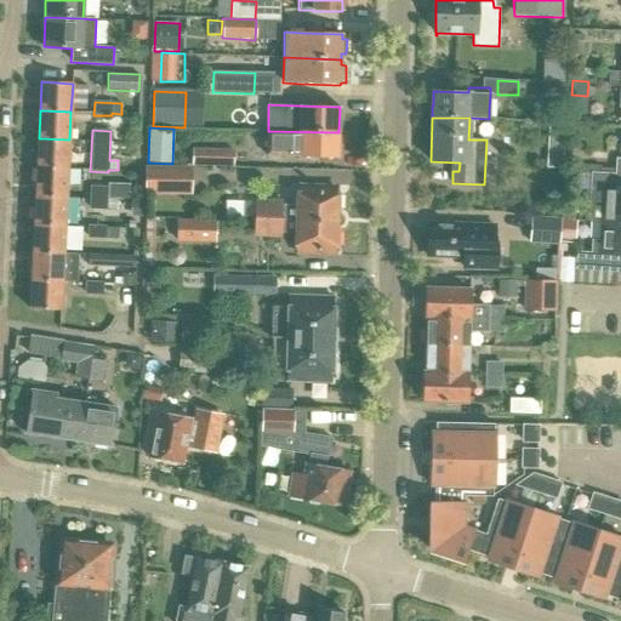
[(339,158),(339,132),(268,131),(267,157),(339,158)]
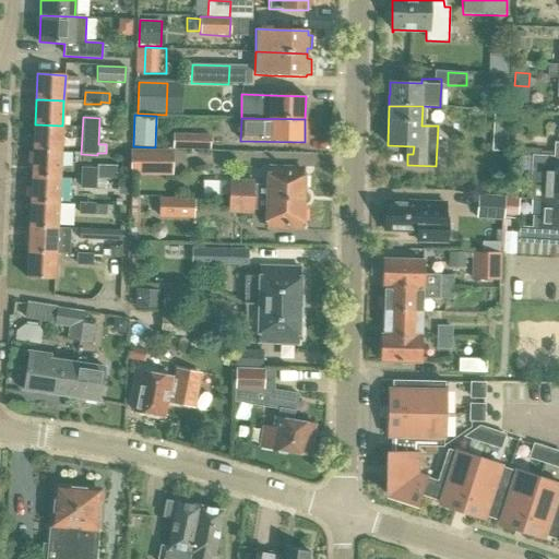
[(508,119),(494,118),(492,134),(508,135),(508,119)]
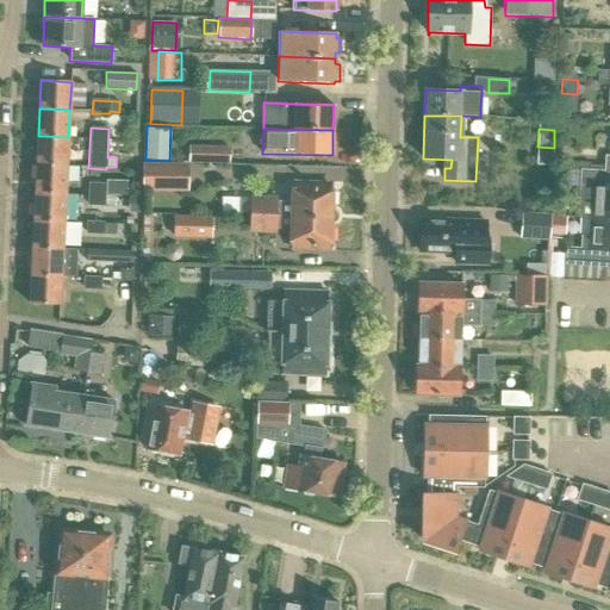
[(38,136),(37,163),(39,165),(67,166),(68,137),(41,136),(38,136)]
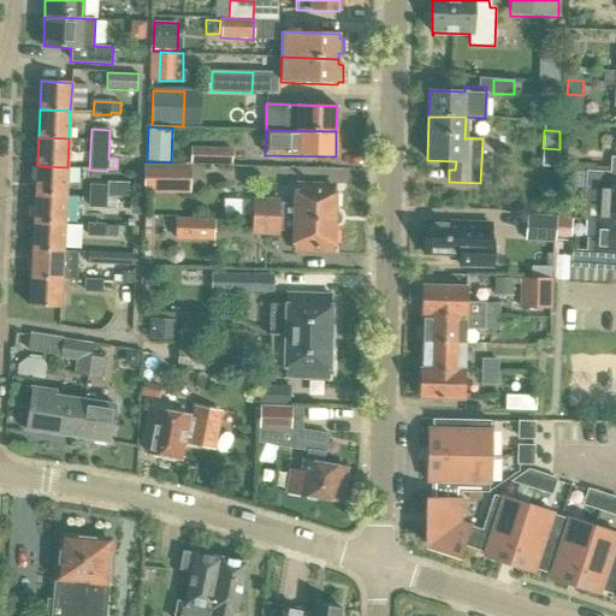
[(231,166),(232,149),(190,148),(190,165),(231,166)]
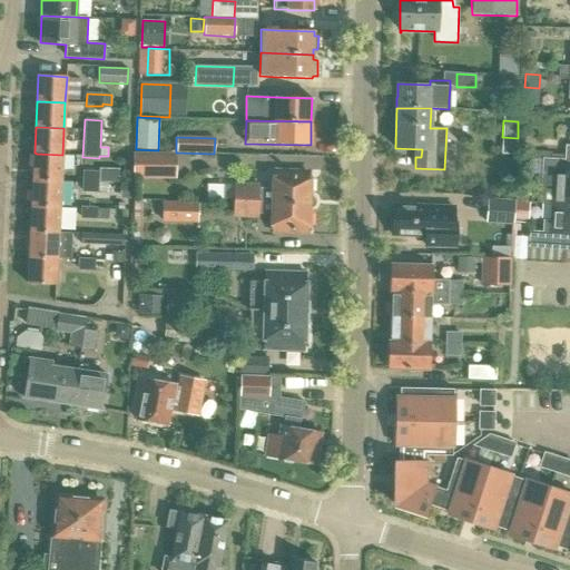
[(35,153),(32,179),(35,179),(61,180),(62,155),(37,154),(35,153)]
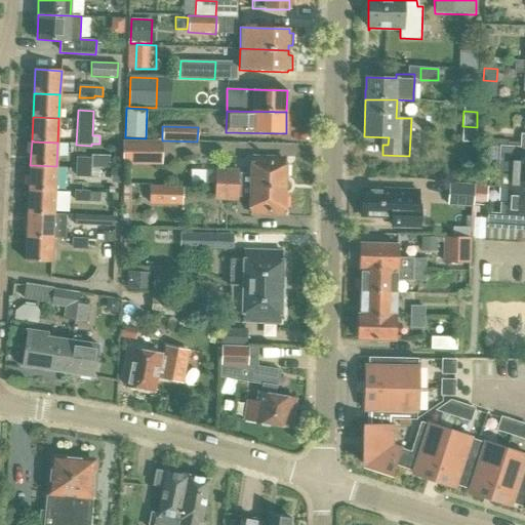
[(162,165),(162,142),(122,140),(122,165),(162,165)]
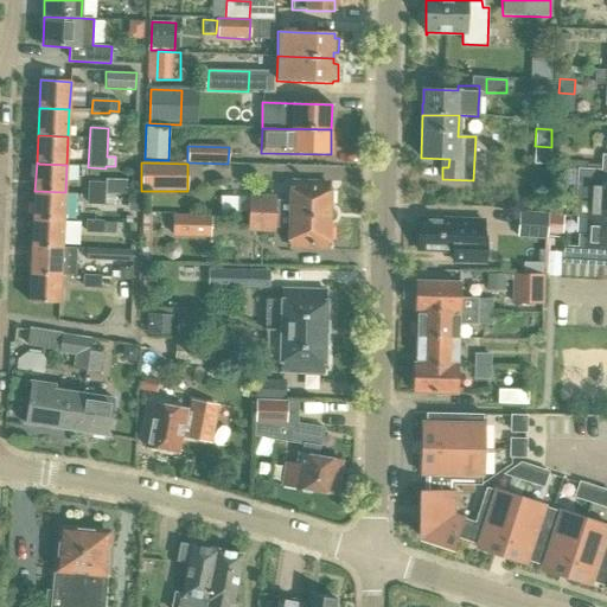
[(564,168),(564,185),(576,185),(576,186),(592,186),(590,217),(606,218),(606,172),(601,172),(601,171),(577,168),(564,168)]
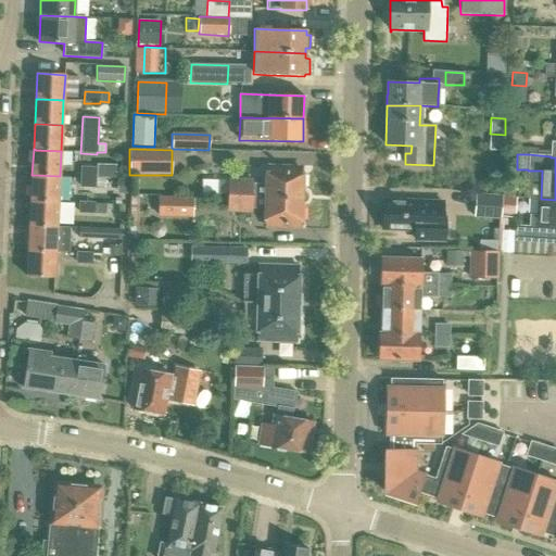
[(97,167),(97,178),(115,178),(115,165),(98,164),(97,167)]
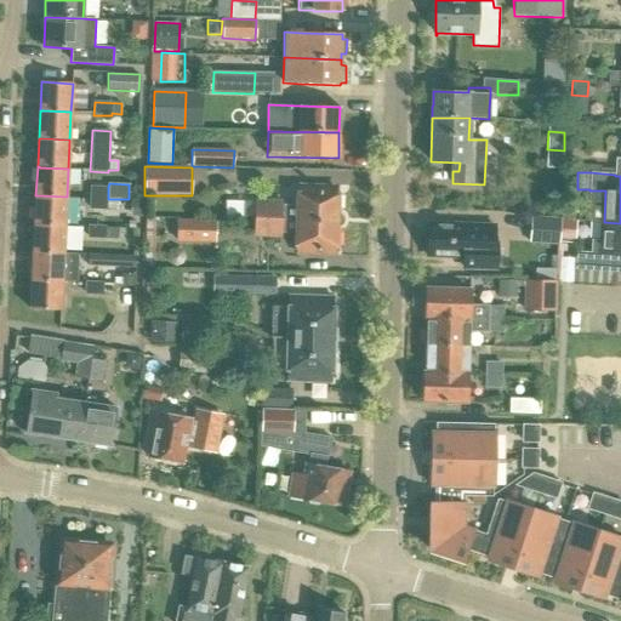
[(107,210),(108,187),(90,186),(89,209),(107,210)]
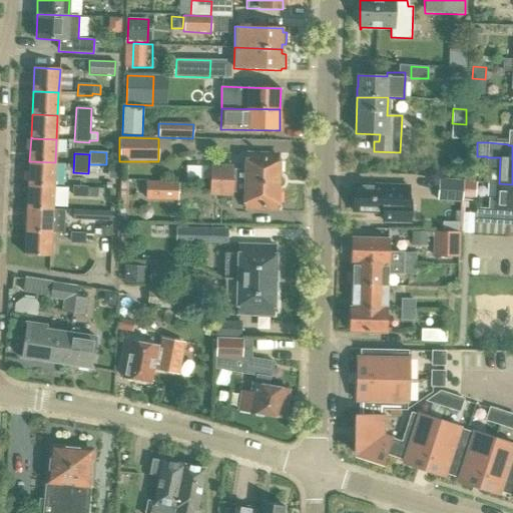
[(233,169),(232,181),(245,181),(280,182),(281,153),(279,153),(279,156),(246,155),(245,169),(233,169)]
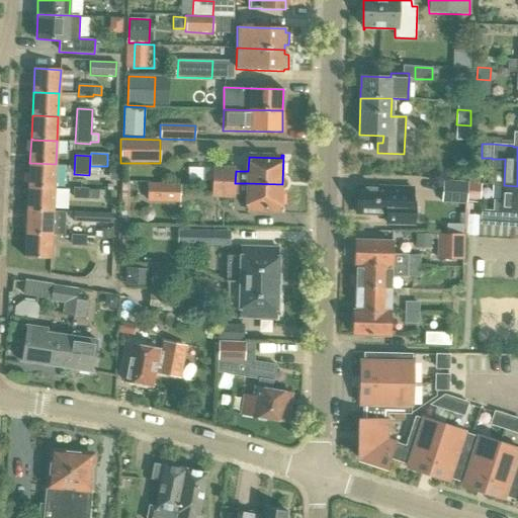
[(29,163),(28,186),(29,186),(55,188),(56,164),(31,163),(29,163)]
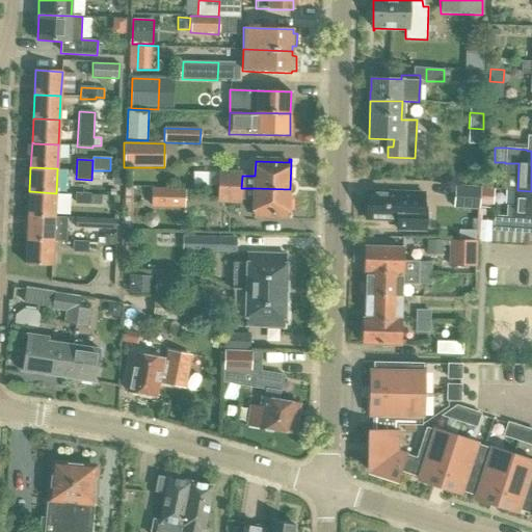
[(218,170),(218,187),(233,187),(241,188),(242,176),(242,171),(218,170)]
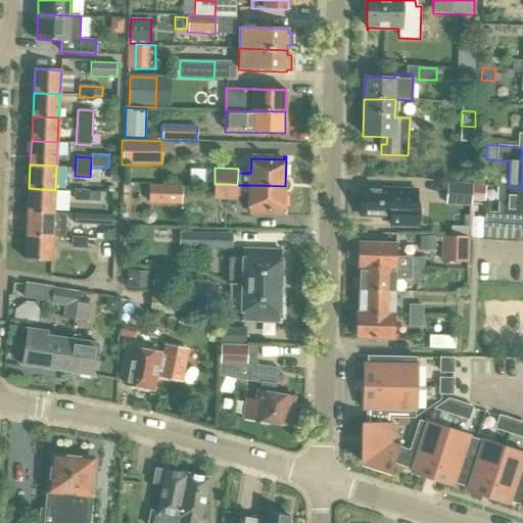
[(471,206),(472,184),(447,182),(445,204),(471,206)]
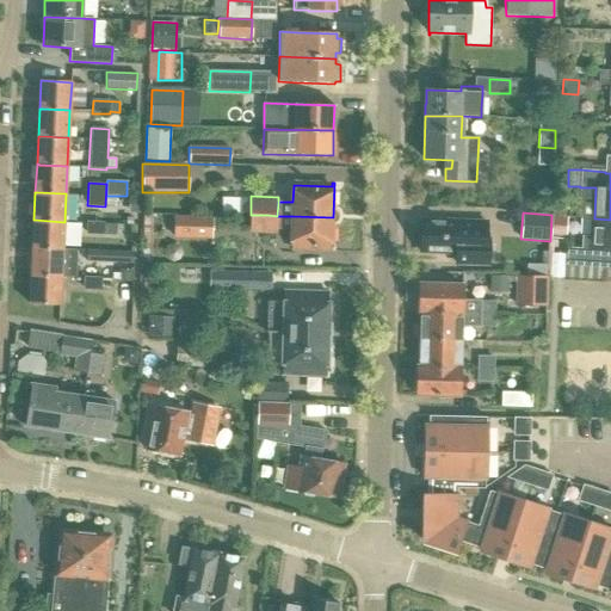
[(251,215),(251,234),(277,234),(277,229),(277,216),(267,215),(251,215)]
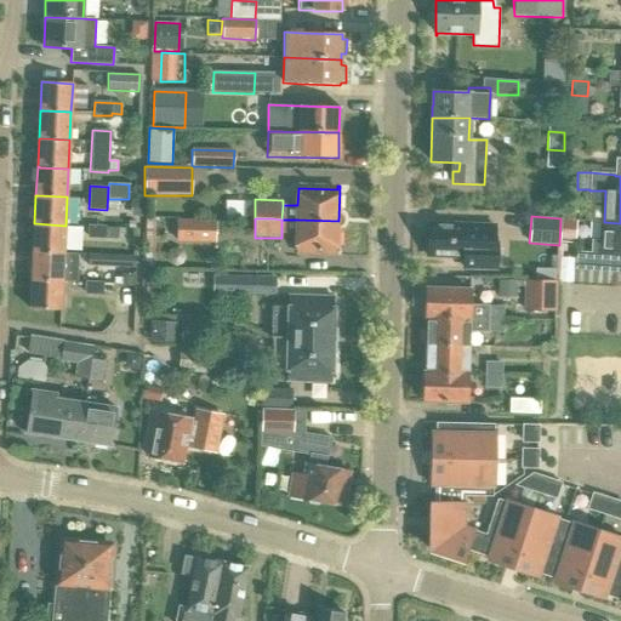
[(216,243),(216,221),(176,220),(176,241),(216,243)]
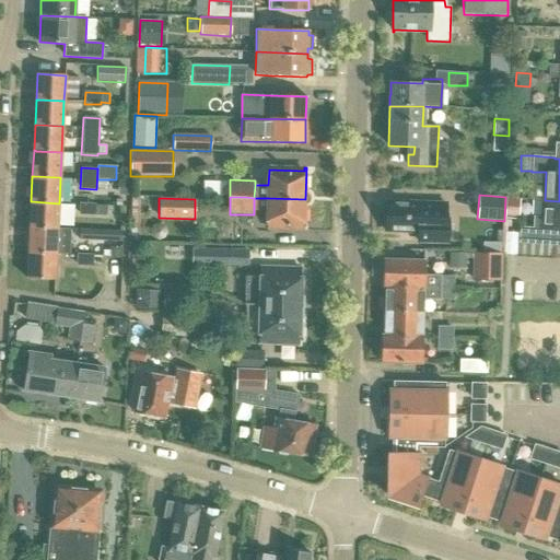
[(254,198),(254,210),(268,210),(267,226),(302,228),(302,231),(305,231),(305,199),(268,198),(254,198)]
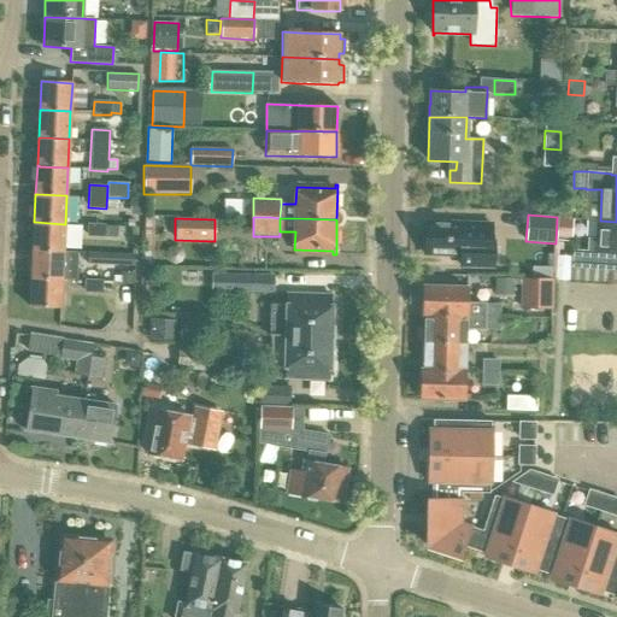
[(558,218),(557,239),(571,239),(573,218),(558,218)]
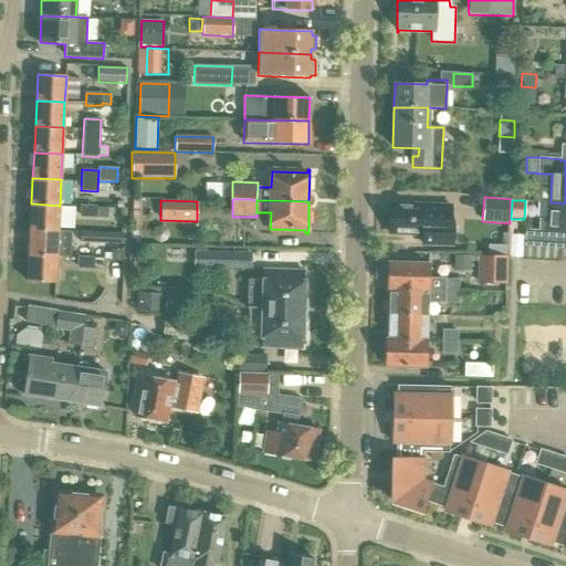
[(525,229),(524,245),(563,248),(564,233),(565,232),(565,203),(551,202),(549,219),(538,219),(538,230),(525,229)]
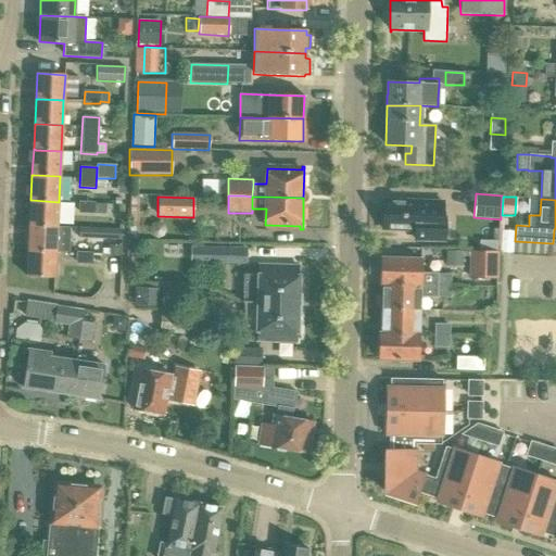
[(30,200),(29,226),(30,226),(58,227),(59,202),(32,200),(30,200)]
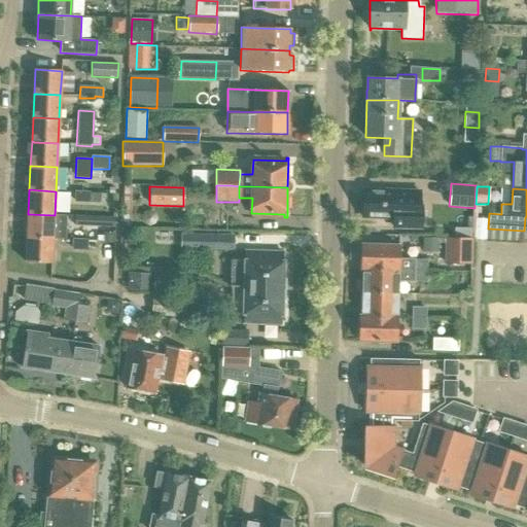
[(419,204),(419,191),(363,190),(363,217),(393,218),(393,226),(413,226),(414,204),(419,204)]
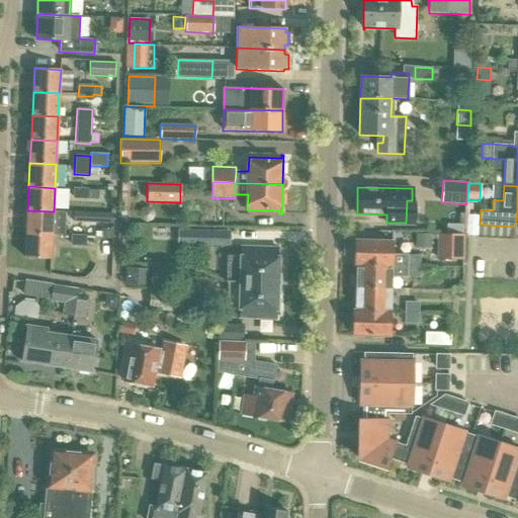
[(88,199),(88,188),(74,188),(73,198),(88,199)]
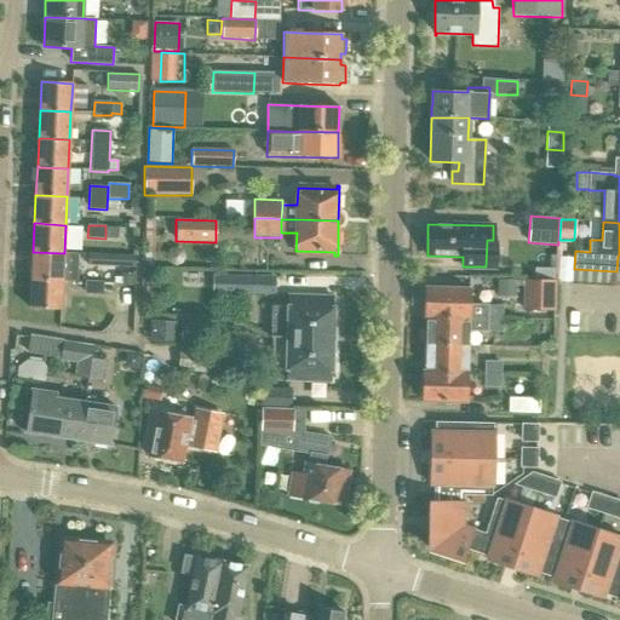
[(33,252),(32,280),(62,281),(62,280),(76,281),(78,253),(64,253),(34,252),(33,252)]
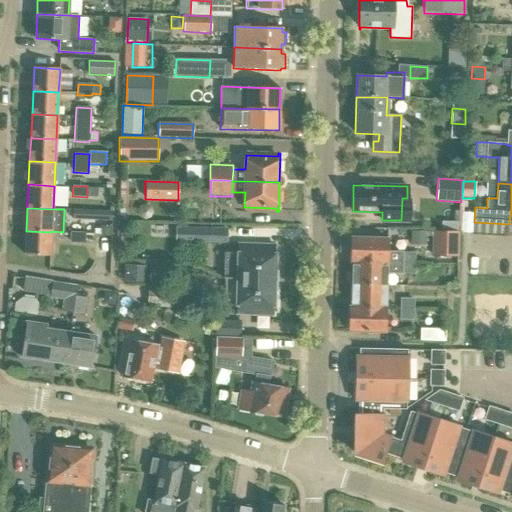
[(72,209),(72,219),(112,221),(112,211),(86,210),(72,209)]
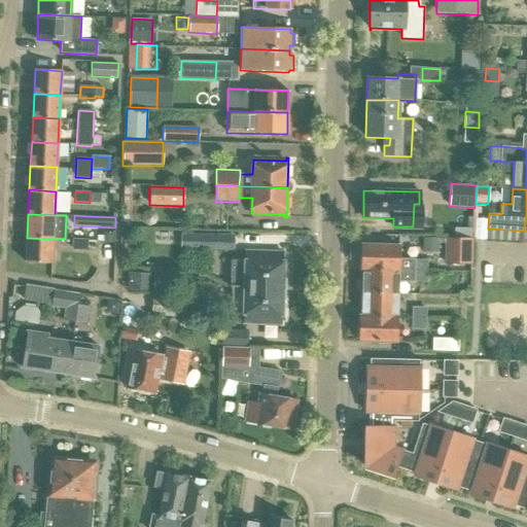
[(455,229),(454,238),(470,239),(470,229),(455,229)]
